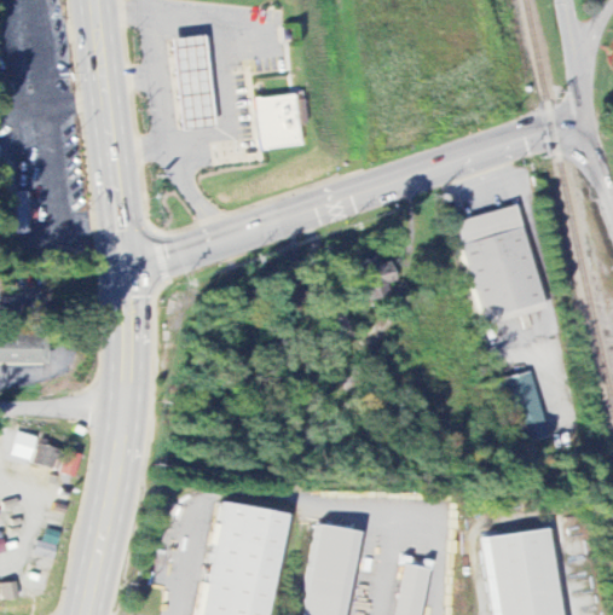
[(218,125),(207,34),(174,38),(185,128),(218,125)]
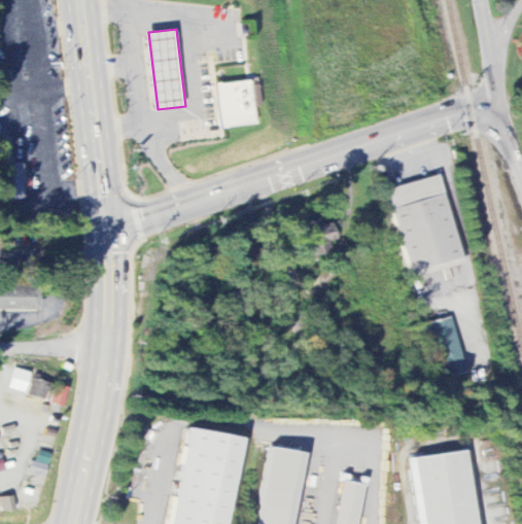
[(263,104),(261,78),(218,82),(222,127),(258,123),(256,104),(263,104)]
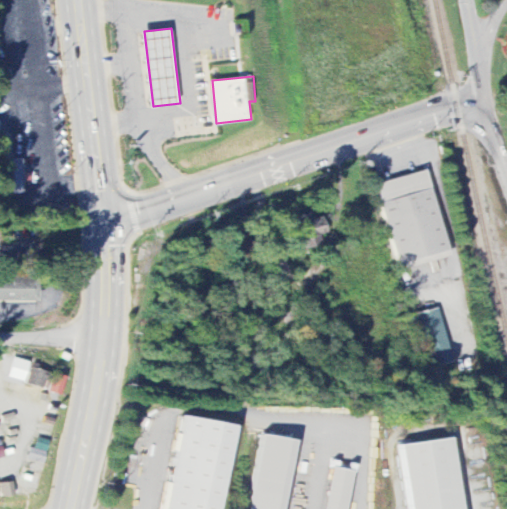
[(430,168),(381,181),(403,267),(453,255),(430,168)]
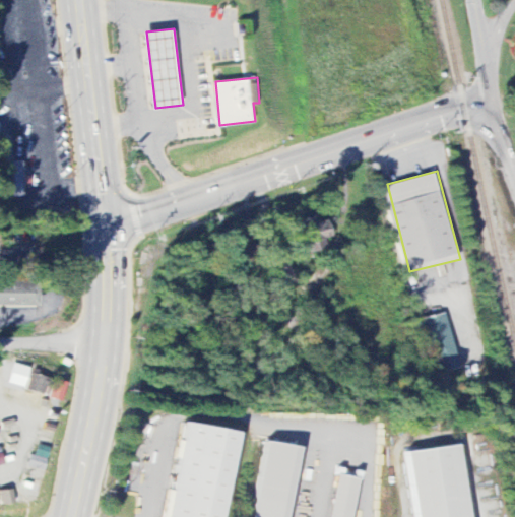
[(322,214),(302,221),(312,251),(331,245),(322,214)]
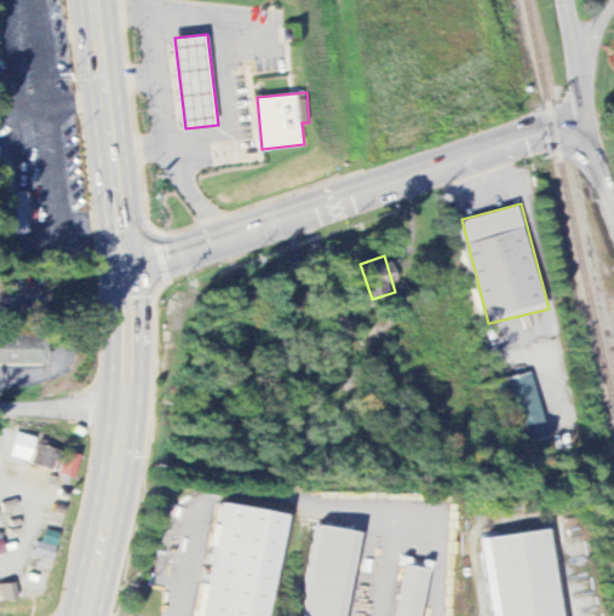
[(0,361),(49,362),(49,335),(0,334),(0,333),(0,361)]
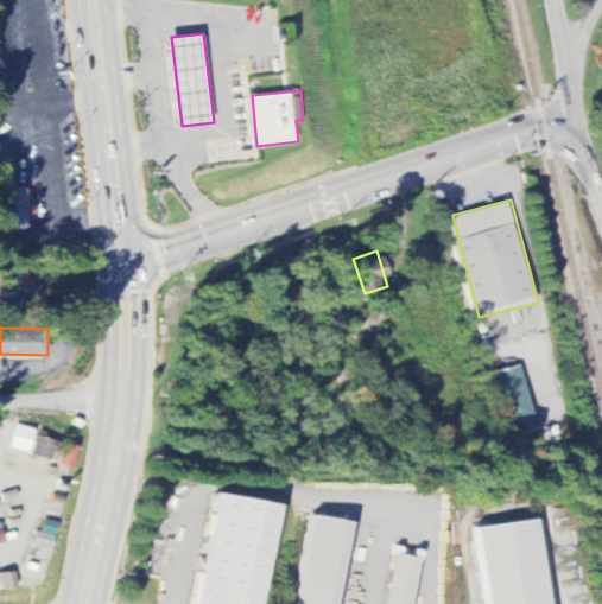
[(542,427),(524,363),(495,370),(512,434),(542,427)]
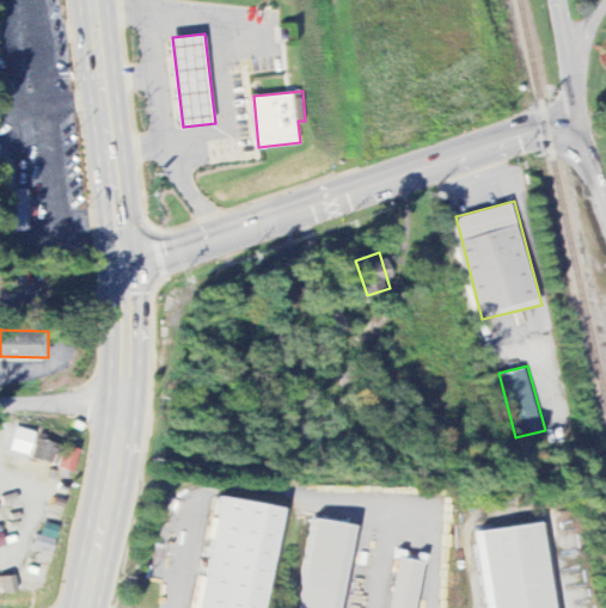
[(13,449),(34,453),(38,429),(18,425),(13,449)]
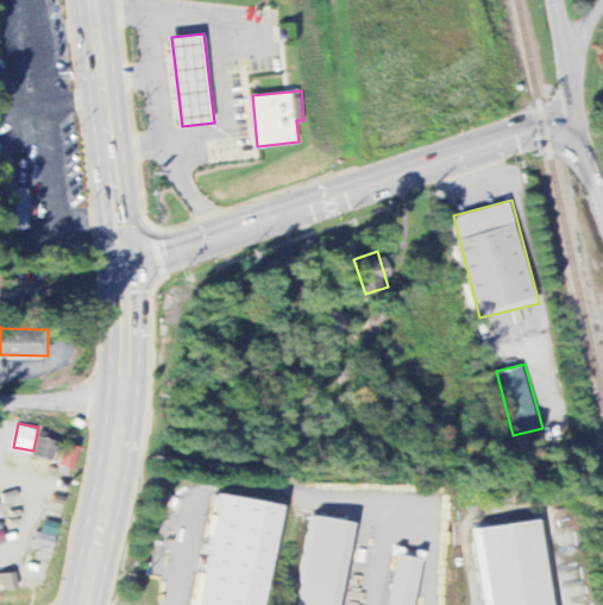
[(35,454),(56,460),(62,438),(42,432),(35,454)]
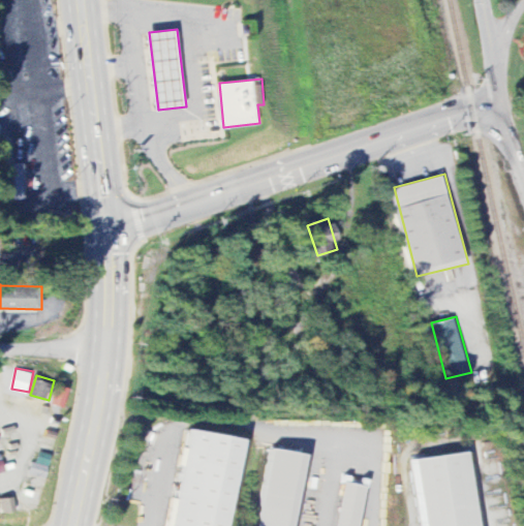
[(229,525),(244,436),(192,428),(182,498),(176,497),(171,525),(229,525)]
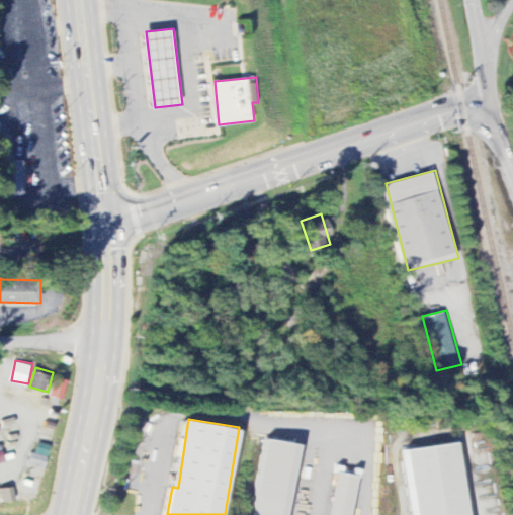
[(255,514),(288,514),(293,486),(295,487),(303,444),(268,439),(255,514)]
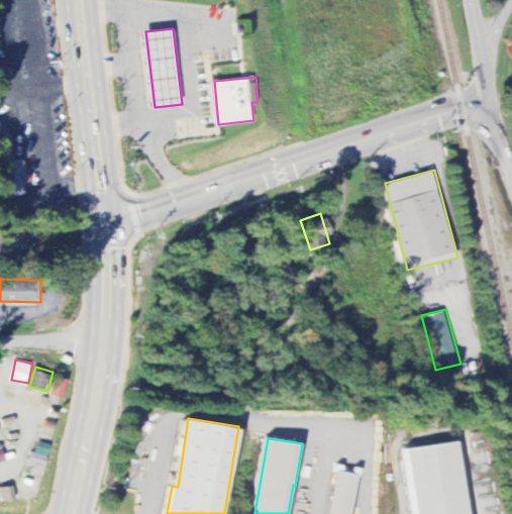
[(471,513),(463,441),(410,447),(418,513),(471,513)]
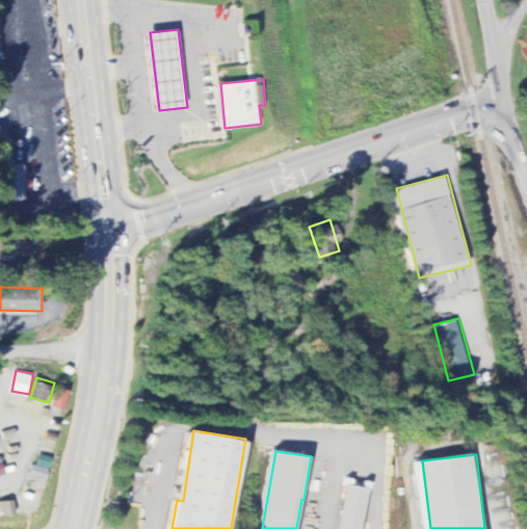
[(339,528),(362,528),(369,482),(346,479),(339,528)]
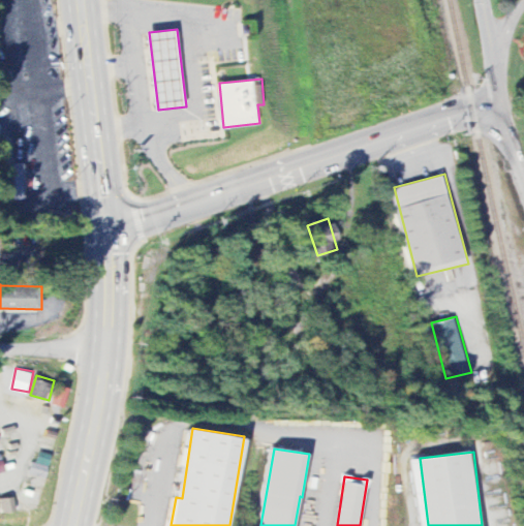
[(18,511),(16,496),(2,498),(4,512),(18,511)]
